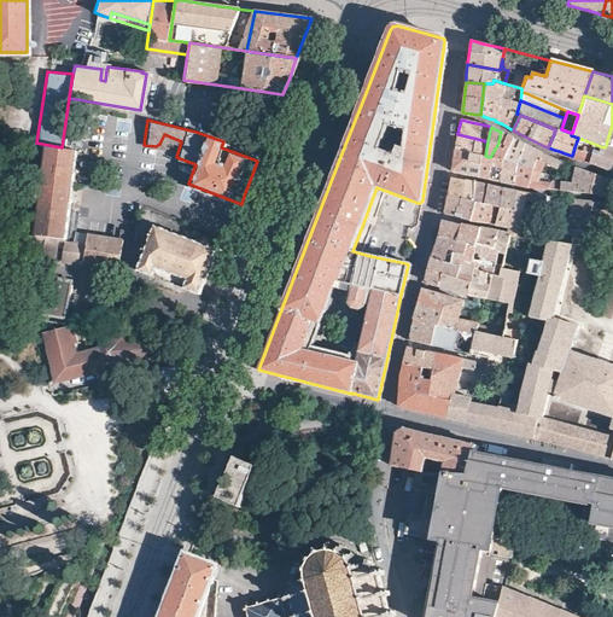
[(506,134),(501,132),(498,143),(497,145),(490,157),(490,158),(492,158),(502,161),(512,137),(506,134)]
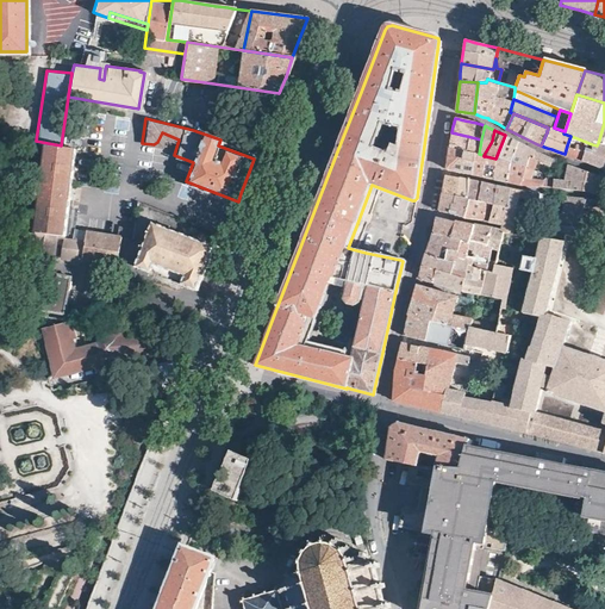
[(475,154),(479,154),(481,140),(451,132),(449,143),(448,148),(475,154)]
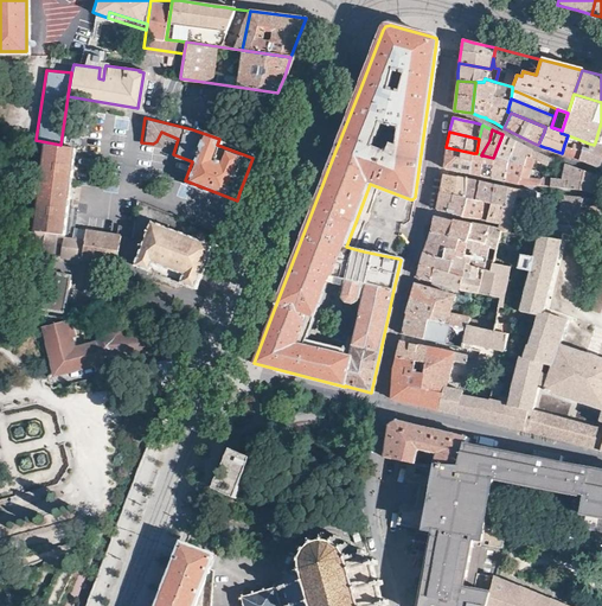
[(493,158),(506,160),(512,145),(514,140),(507,136),(503,134),(493,158)]
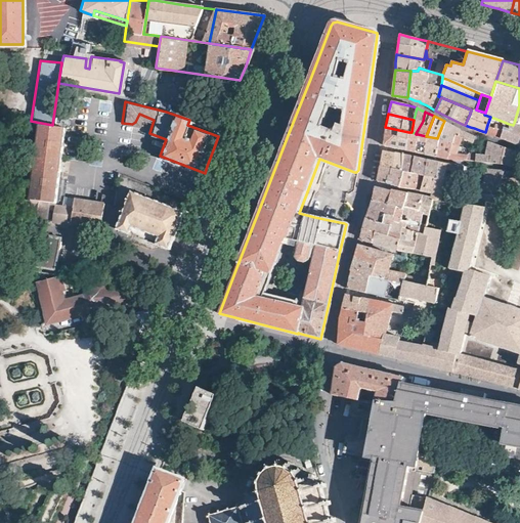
[(453,145),(457,147),(461,137),(471,142),(473,135),(463,130),(455,126),(447,123),(444,121),(442,125),(437,138),(438,138),(453,145)]
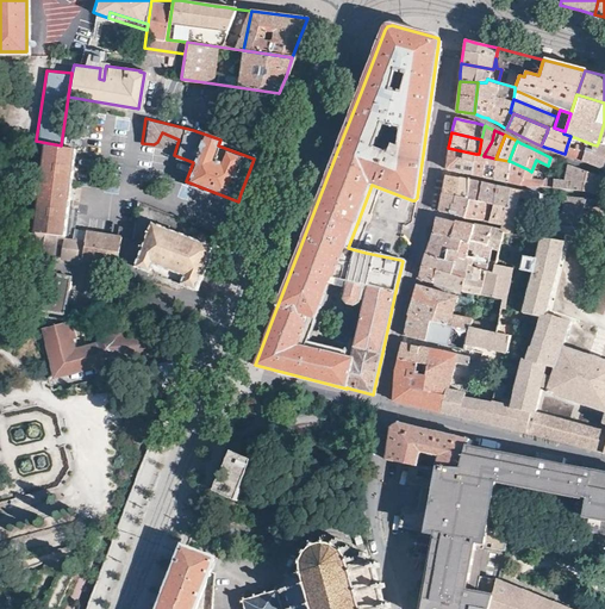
[(56,234),(72,148),(61,145),(42,142),(36,178),(31,176),(29,191),(33,192),(26,228),(56,234)]
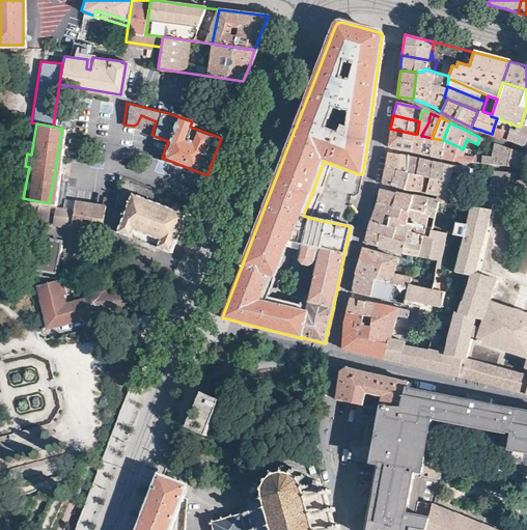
[(503,130),(494,127),(492,134),(510,140),(514,141),(523,144),(526,132),(526,127),(521,124),(520,127),(516,126),(514,130),(512,134),(503,130)]
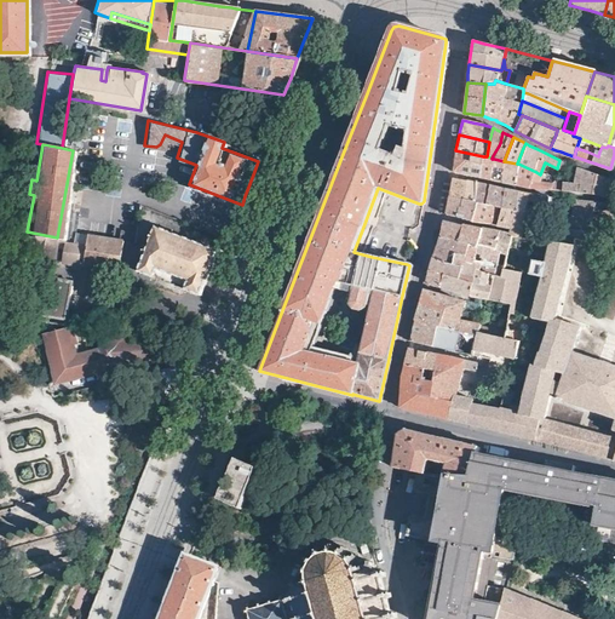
[(480,177),(483,156),(455,150),(454,162),(453,171),(480,177)]
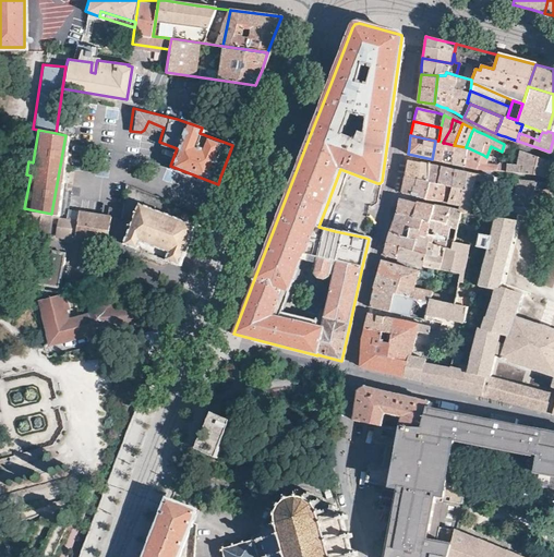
[(443,143),(443,142),(438,141),(435,141),(432,159),(436,160),(442,161),(445,143),(443,143)]
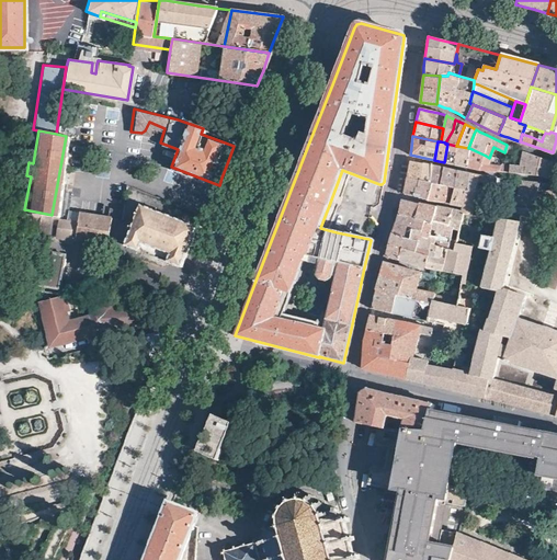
[(447,162),(452,163),(456,146),(447,144),(444,162),(447,162)]
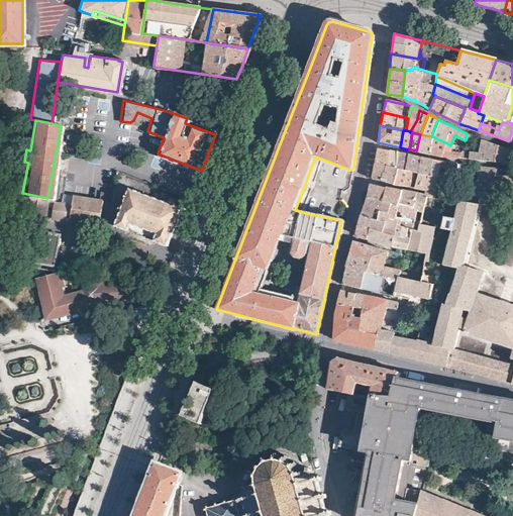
[(419,151),(428,153),(428,150),(431,136),(420,134),(416,150),(419,151)]
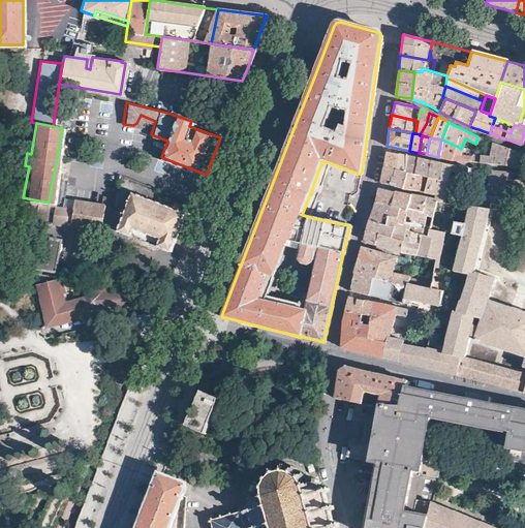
[(459,154),(461,149),(458,147),(442,140),(441,140),(438,154),(438,157),(450,159),(461,160),(468,161),(470,155),(459,154)]
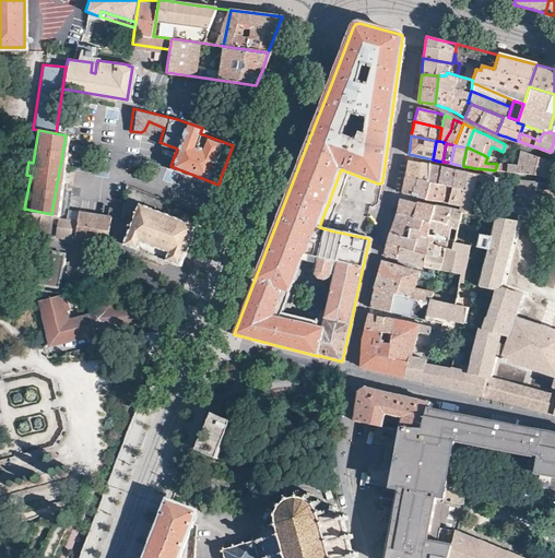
[(548,159),(519,149),(516,164),(498,162),(497,164),(495,170),(545,175),(548,159)]
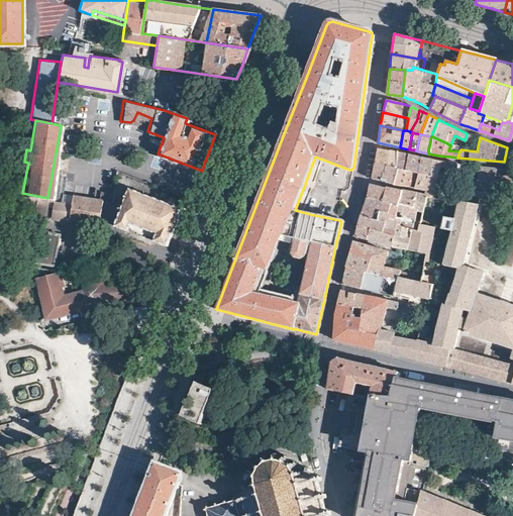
[(374,163),(394,168),(397,151),(389,150),(376,147),(375,156),(374,163)]
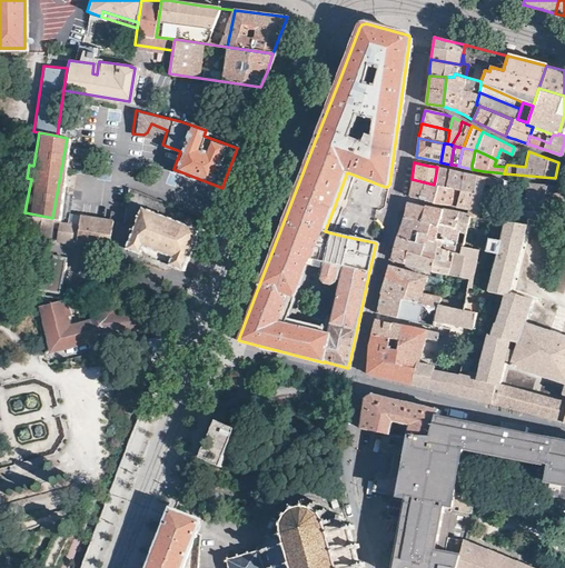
[(437,185),(446,187),(448,171),(450,172),(450,169),(440,168),(437,167),(434,185),(437,185)]
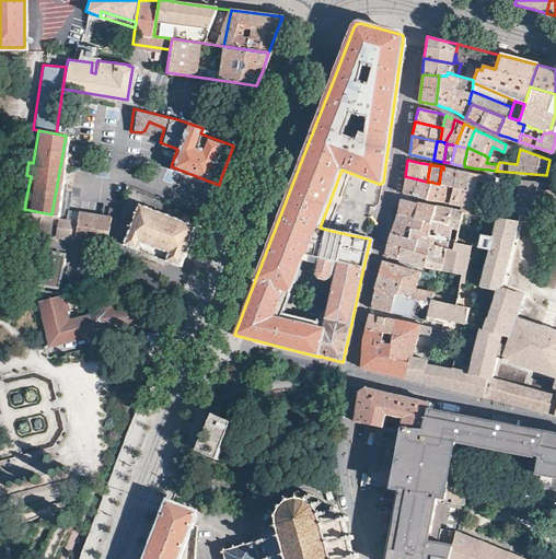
[(447,185),(451,186),(453,174),(454,169),(448,167),(443,166),(443,170),(441,169),(439,184),(447,185)]
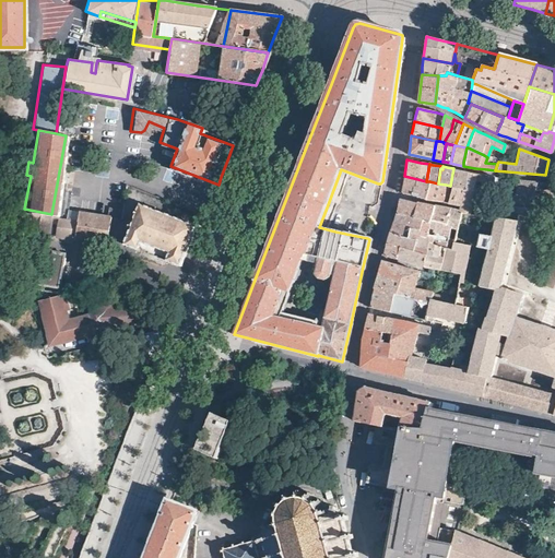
[(452,174),(450,186),(463,189),(468,171),(462,170),(453,168),(452,174)]
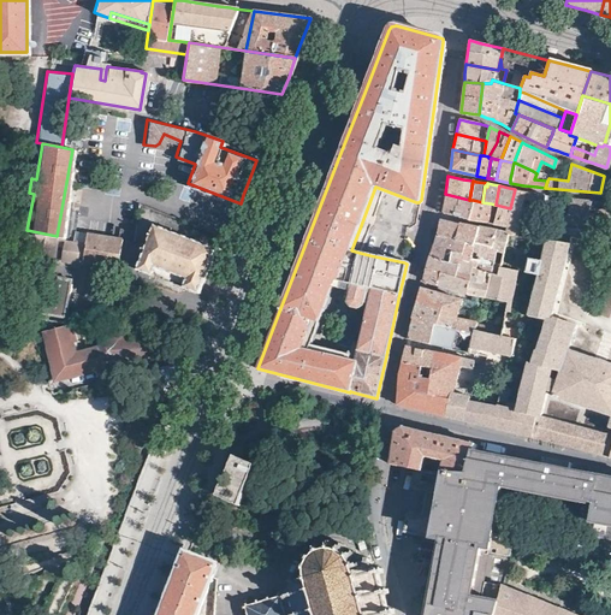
[(543,194),(515,189),(510,208),(496,205),(491,203),(486,222),(506,225),(506,228),(506,230),(505,232),(506,232),(516,235),(521,200),(528,201),(528,205),(541,207),(543,194)]
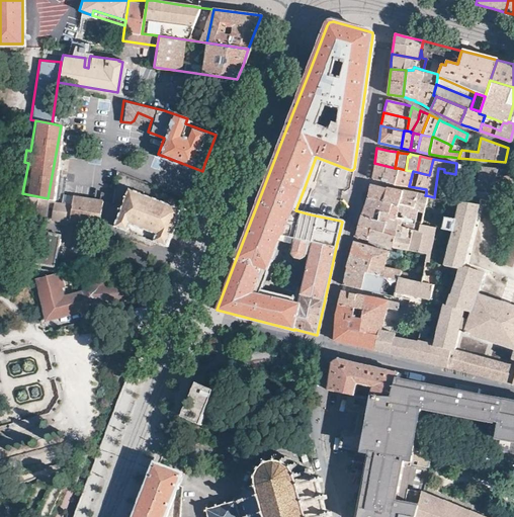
[(386,182),(394,184),(398,168),(395,168),(374,163),(373,172),(372,178),(386,182)]
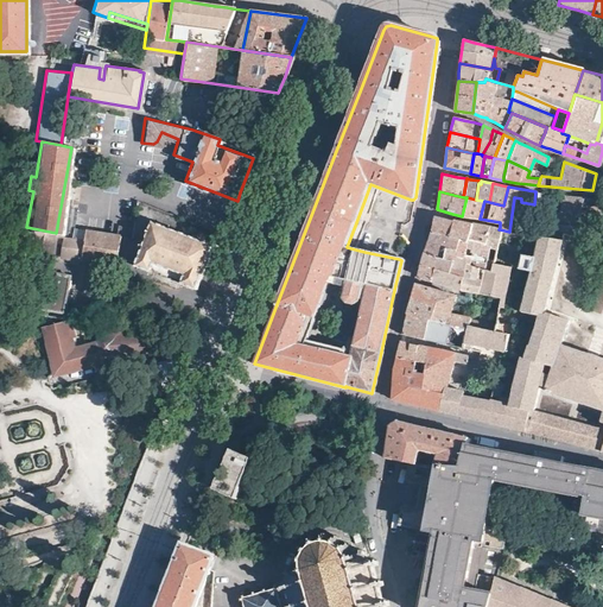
[(563,232),(573,235),(576,223),(579,206),(582,195),(562,194),(552,238),(560,239),(563,232)]
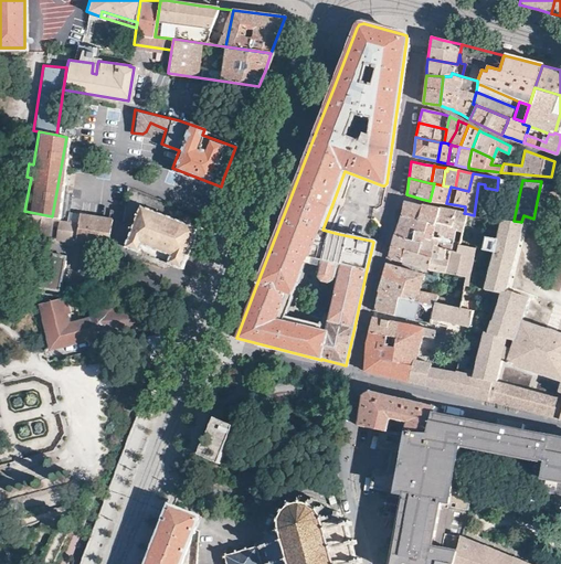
[(446,203),(451,187),(443,185),(434,183),(430,201),(431,201),(443,203),(446,203)]
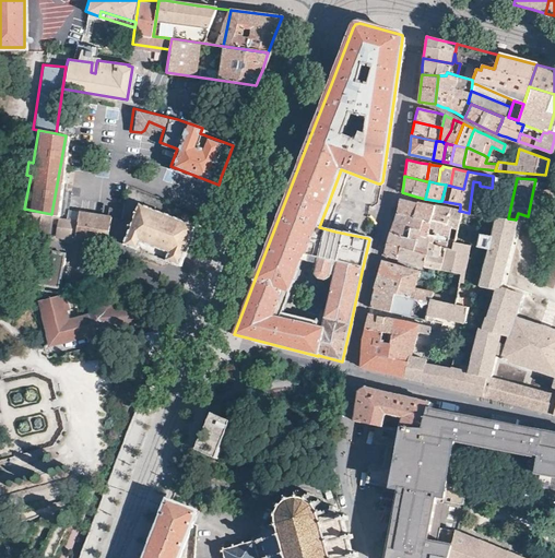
[(528,216),(531,216),(540,218),(551,183),(533,189),(530,205),(528,216)]
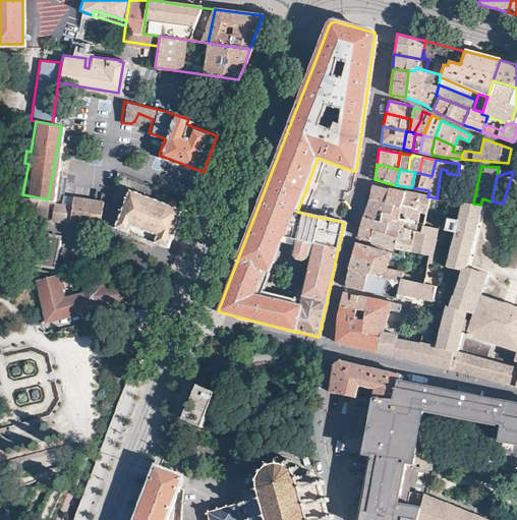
[(370,192),(368,198),(384,203),(400,207),(401,206),(404,191),(402,191),(390,188),(372,185),(370,192)]
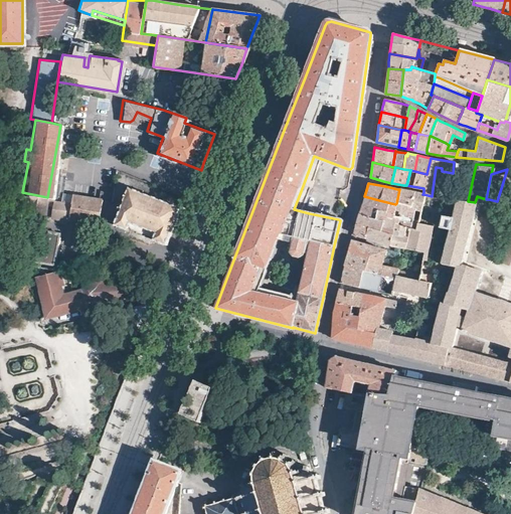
[(455,200),(463,201),(465,189),(440,186),(438,197),(455,200)]
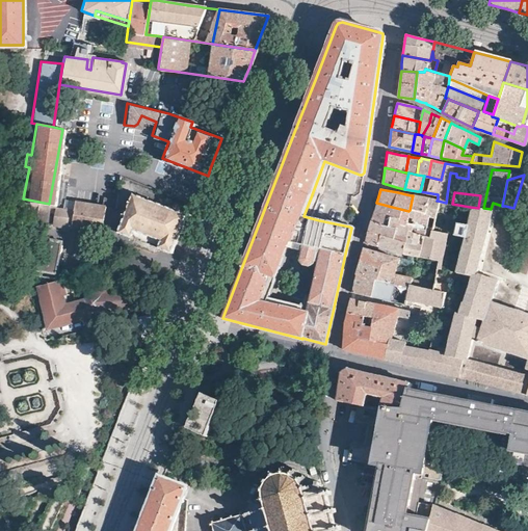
[(168,251),(183,213),(131,193),(115,232),(168,251)]
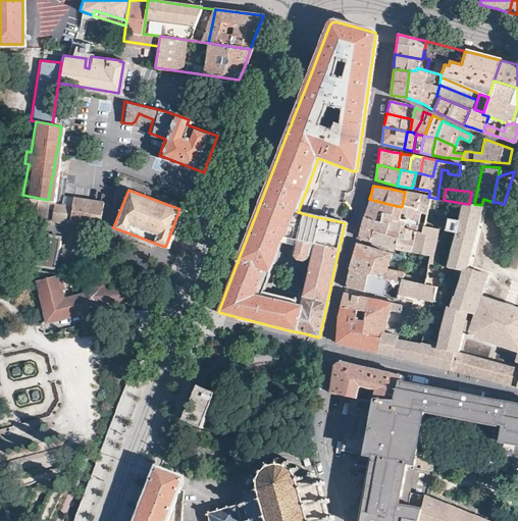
[(405,192),(402,206),(416,209),(419,195),(409,193),(405,192)]
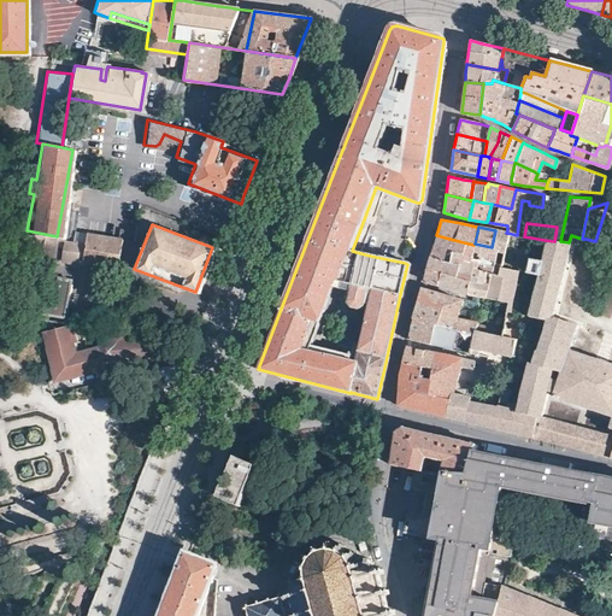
[(27,230),(18,229),(16,245),(28,247),(25,262),(46,265),(47,264),(48,262),(52,242),(60,244),(57,258),(115,269),(119,238),(116,238),(86,232),(83,241),(57,236),(27,230)]
